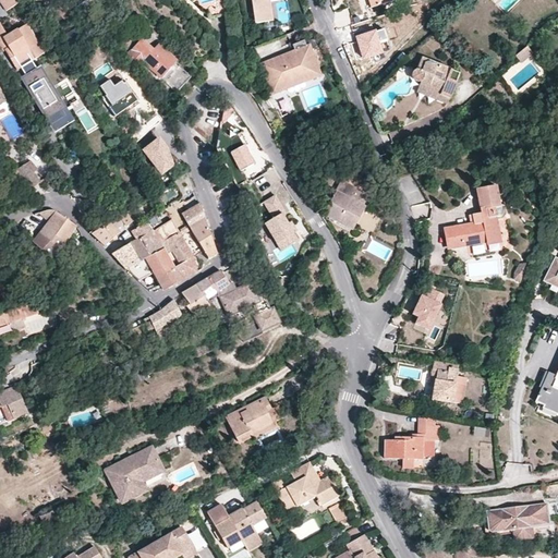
[(17,0),(0,0),(0,1),(5,10),(19,1),(17,0)]
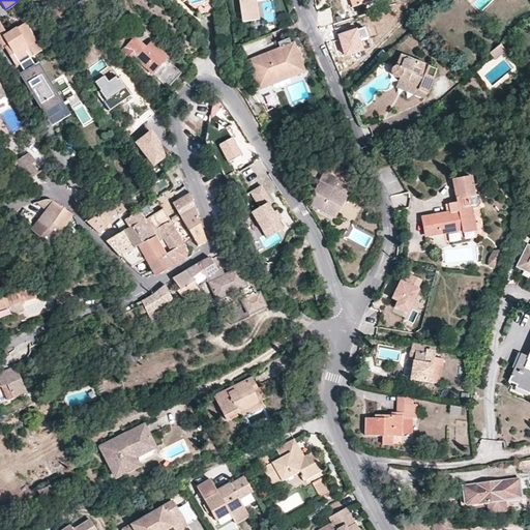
[(207,0),(204,1),(196,3),(200,17),(213,13),(209,0),(207,0)]
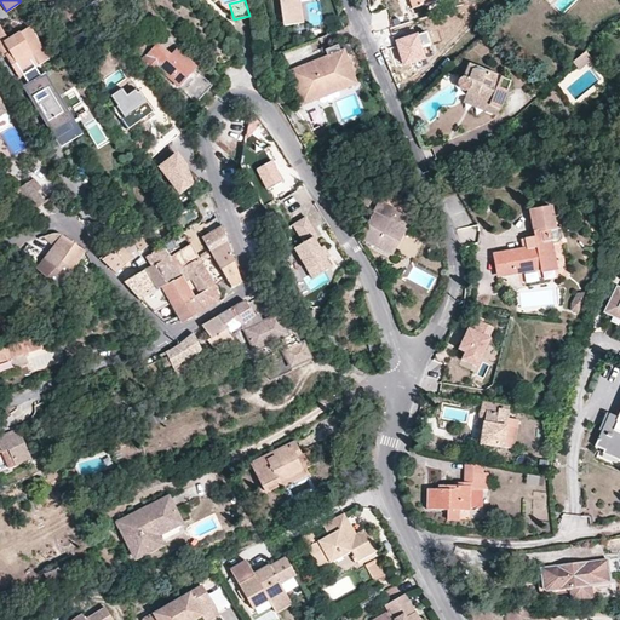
[(279,0),(283,28),(303,24),(299,4),(316,0),(315,0),(279,0)]
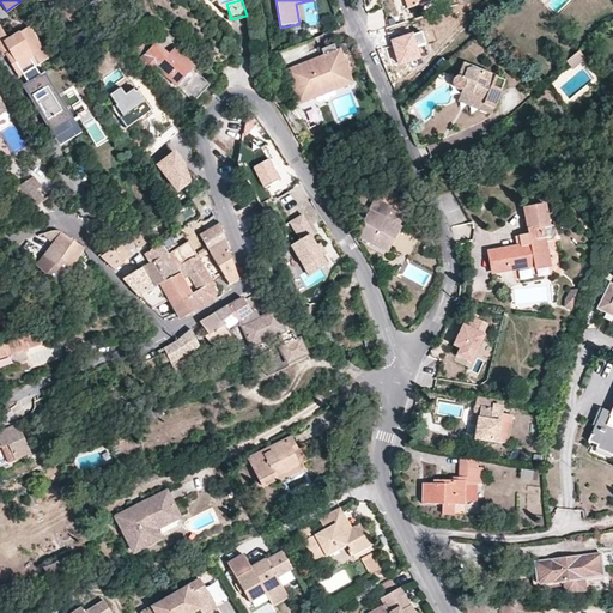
[(407,0),(412,12),(432,4),(431,0),(407,0)]
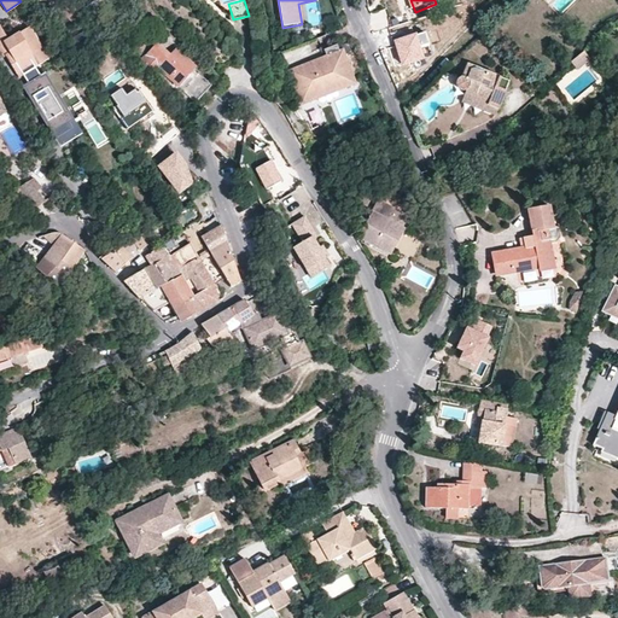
[(51,63),(31,31),(12,44),(1,27),(0,28),(0,50),(6,62),(9,60),(22,81),(28,77),(34,87),(30,89),(65,146),(85,134),(50,77),(46,81),(39,70),(51,63)]
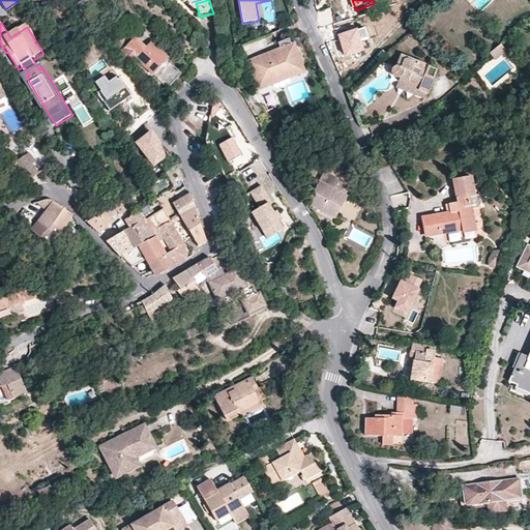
[(372,39),(369,28),(340,36),(347,58),(366,52),(363,41),(372,39)]
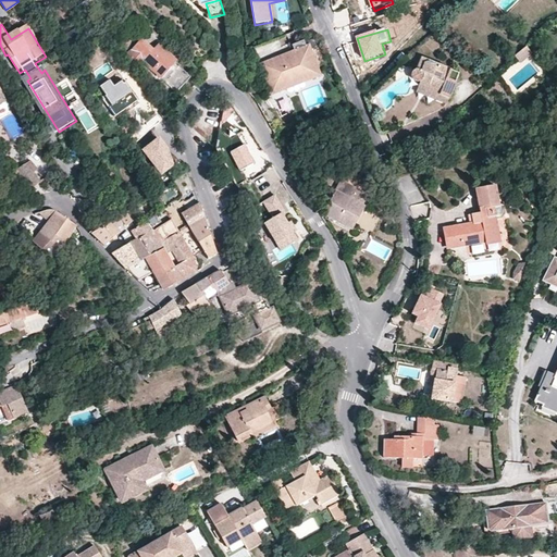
[(141,40),(126,56),(139,69),(144,64),(176,93),(190,76),(175,62),(158,46),(153,50),(141,40)]
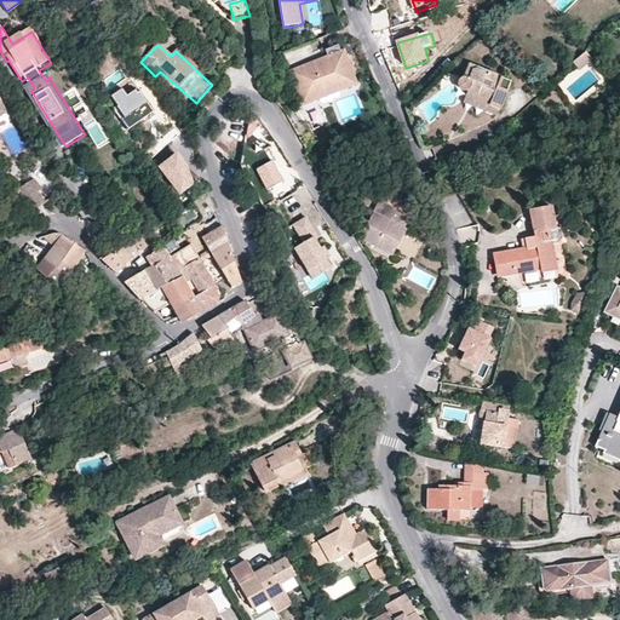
[(302,67),(293,70),(306,105),(319,101),(319,97),(351,84),(338,47),(326,52),(327,57),(326,58),(326,59),(304,68),(302,67)]
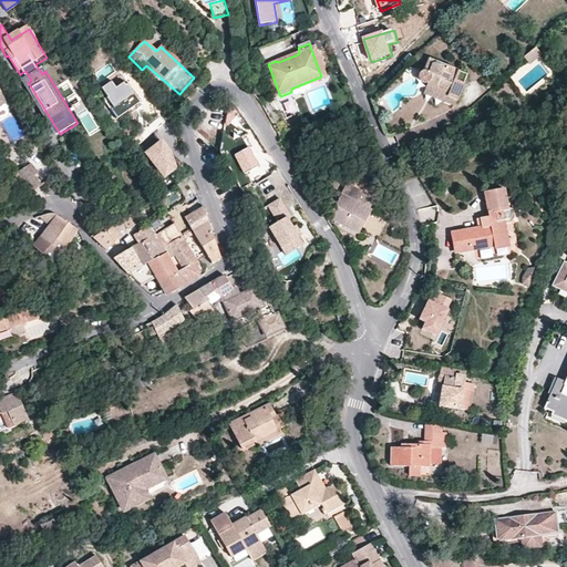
[(536,47),(531,52),(536,59),(542,53),(536,47)]
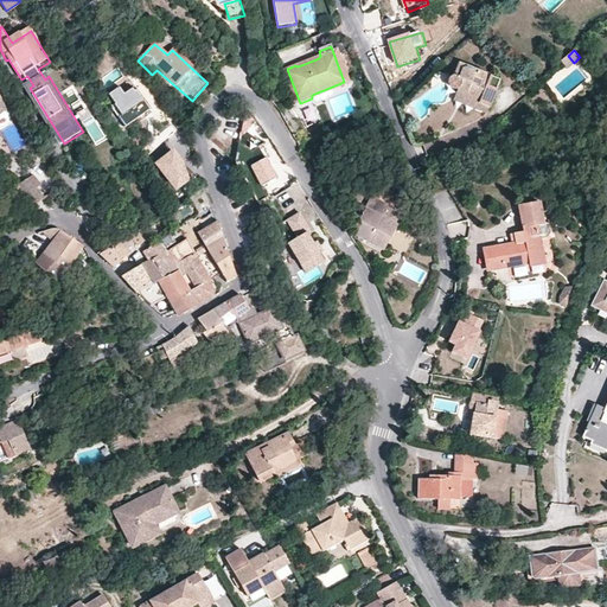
[(574,63),(568,56),(561,62),(567,69),(574,63)]
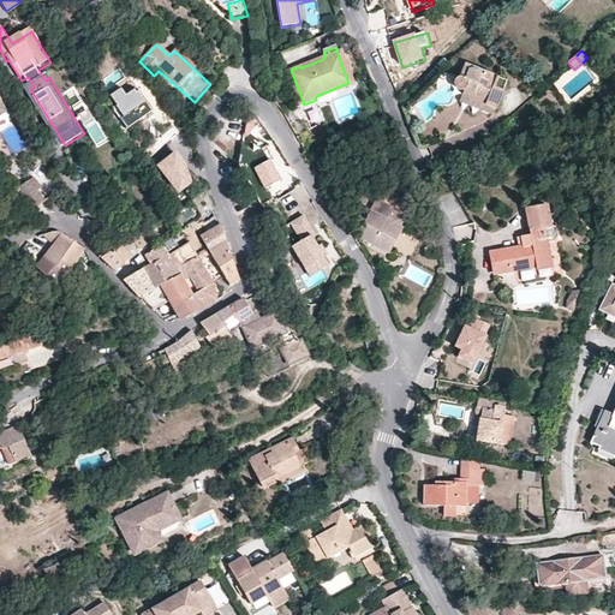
[(114,61),(101,75),(107,82),(120,69),(114,61)]
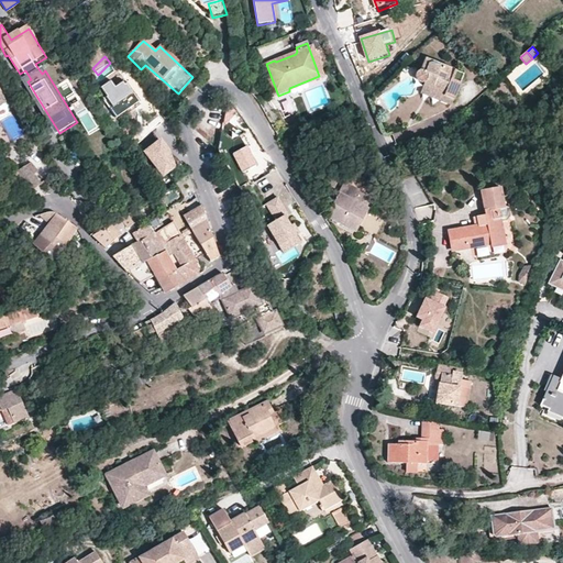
[(421,85),(423,85),(424,84),(433,87),(432,91),(453,100),(463,75),(423,59),(420,72),(417,73),(415,75),(415,78),(416,80),(417,83),(421,85)]
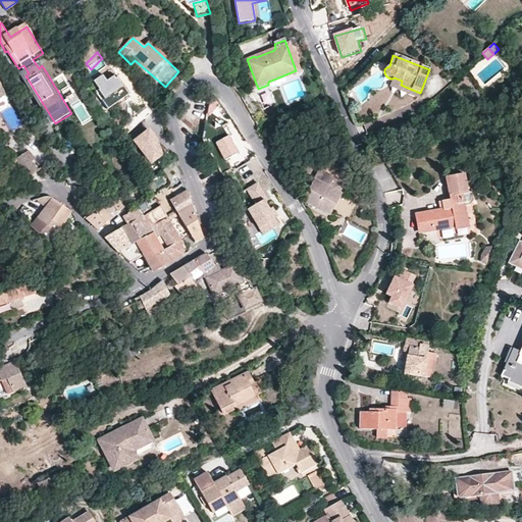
[(108,83),(105,79),(95,66),(91,69),(86,73),(98,90),(108,83)]
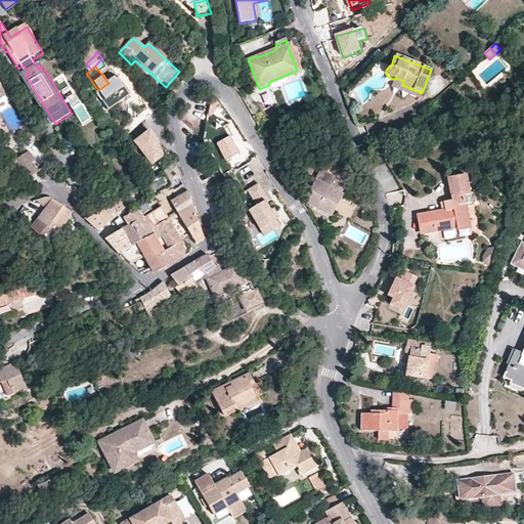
[(98,90),(96,92),(108,110),(129,95),(122,85),(121,86),(116,79),(115,79),(112,75),(105,79),(108,83),(98,90)]
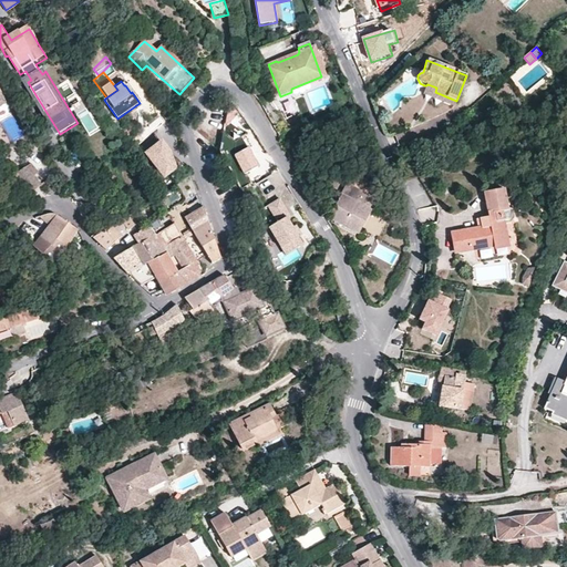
[(428,84),(426,85),(423,95),(454,107),(456,101),(435,92),(436,88),(428,84)]
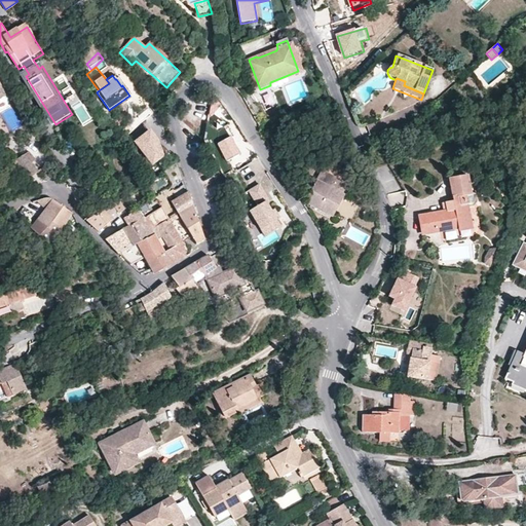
[(142,104),(152,97),(147,92),(141,97),(142,104)]
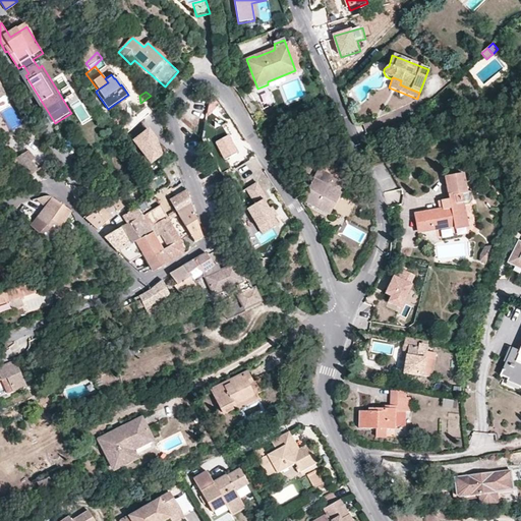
[(230,139),(219,143),(232,168),(248,159),(246,145),(231,119),(219,105),(209,105),(208,120),(222,127),(230,139)]
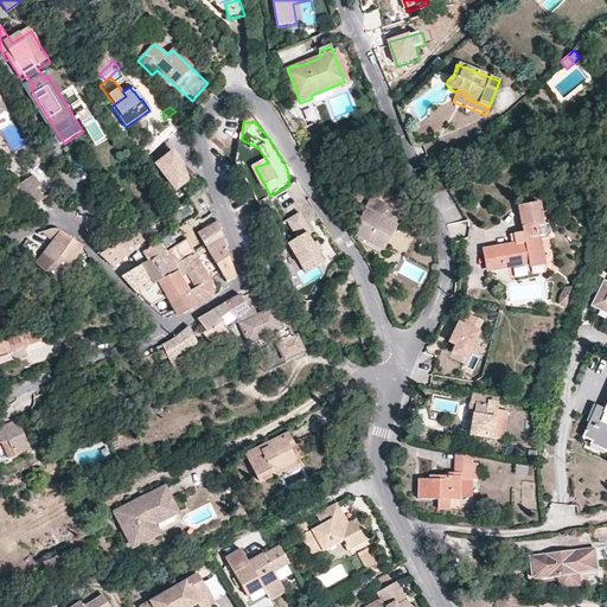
[(181,161),(173,151),(157,163),(176,187),(186,179),(181,161)]
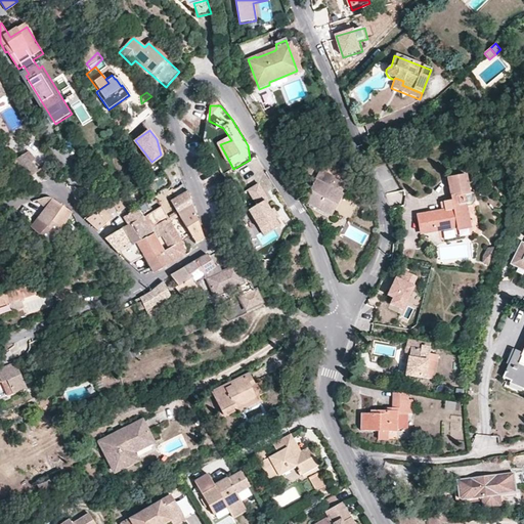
[(361,139),(363,144),(370,141),(367,135),(363,137),(362,138),(361,139)]
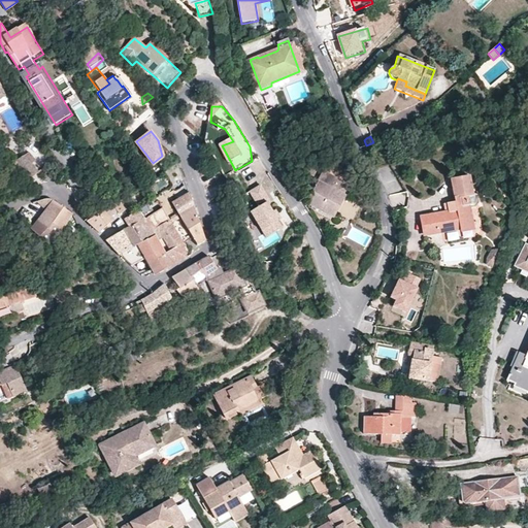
[(12,164),(27,182),(38,172),(31,163),(34,160),(28,152),(12,164)]
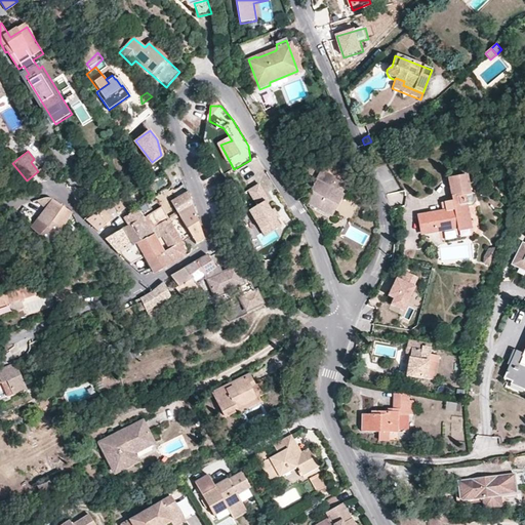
[(42,168),(34,159),(31,162),(38,171),(42,168)]
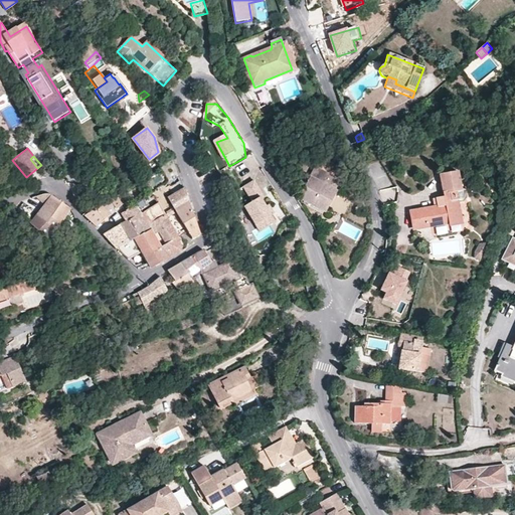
[(342,182),(315,169),(299,199),(326,212),(342,182)]
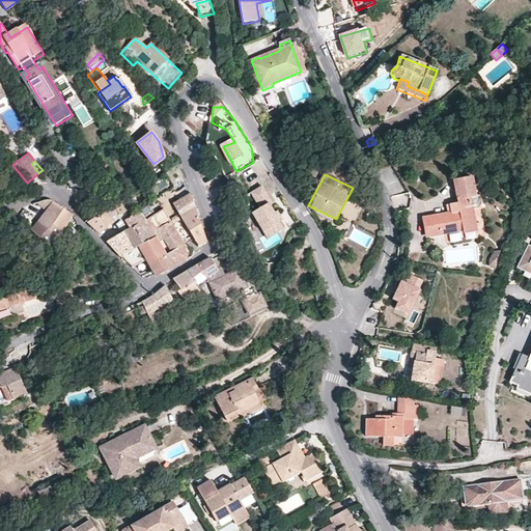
[(456,202),(453,203),(448,203),(450,213),(447,213),(423,218),(426,236),(460,229),(462,230),(473,228),(470,205),(477,203),(472,177),(452,182),(456,202)]
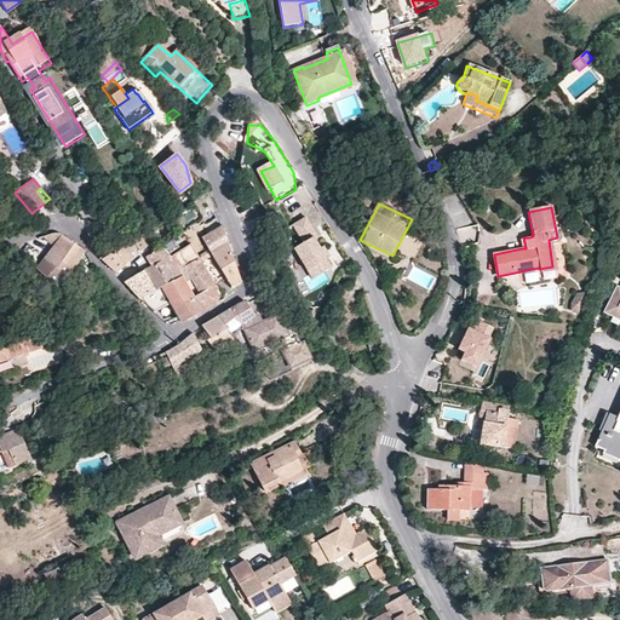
[(220,225),(217,217),(206,223),(210,231),(220,225)]
